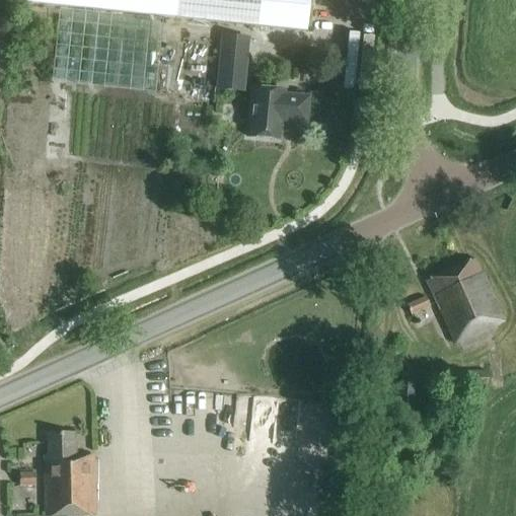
[(23,0),(308,29),(311,0),(23,0)]
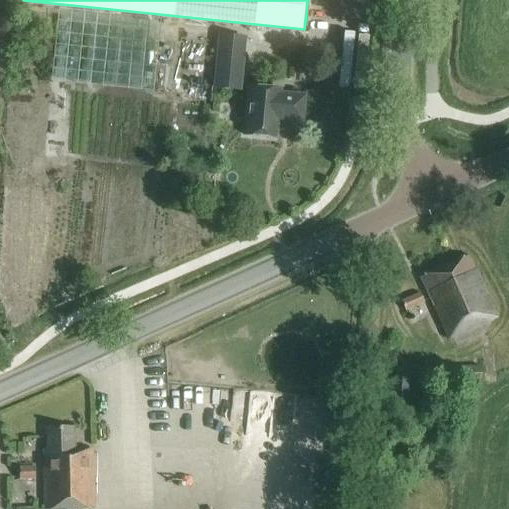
[(214,88),(243,91),(248,37),(219,34),(214,88)]
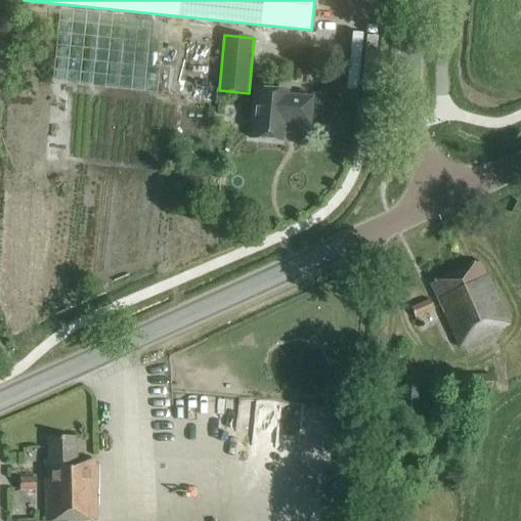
[(256,87),(252,135),(285,138),(286,122),(311,124),(314,96),(289,93),(289,90),(256,87)]
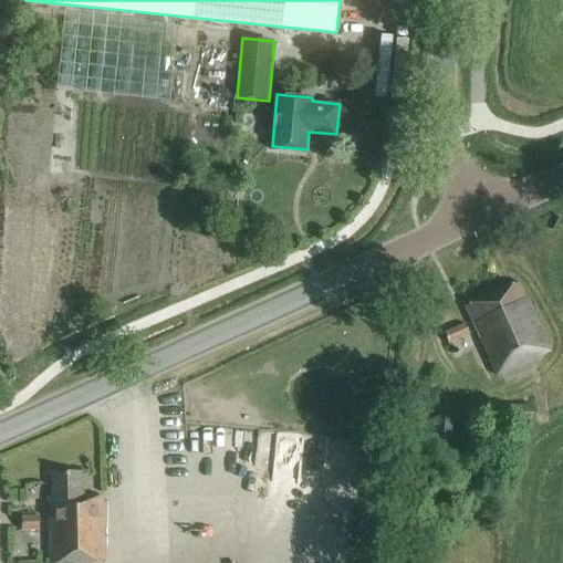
[(520,280),(467,304),(499,373),(552,348),(520,280)]
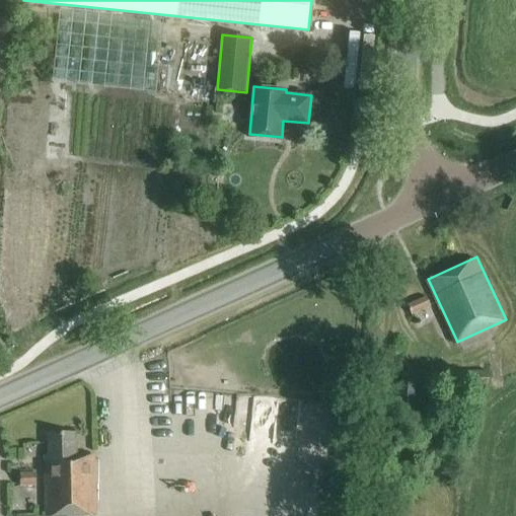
[(428,294),(409,303),(413,313),(432,304),(428,294)]
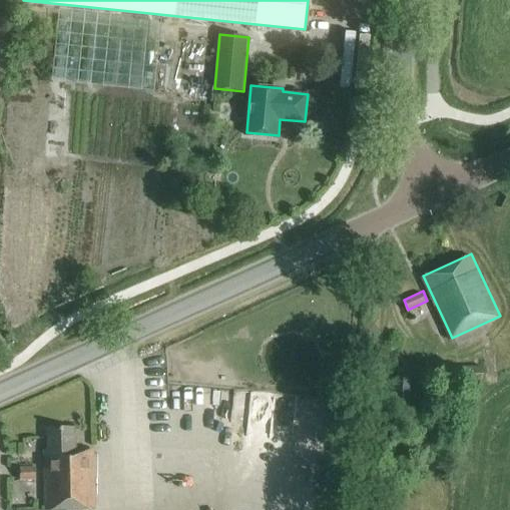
[(398,377),(397,395),(409,396),(410,378),(398,377)]
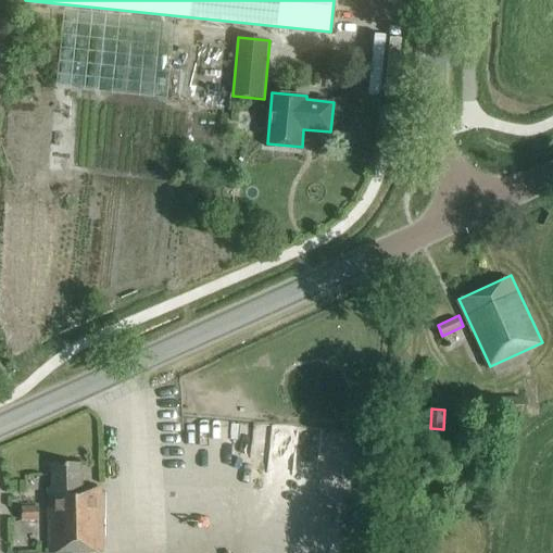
[(103,486),(83,486),(82,464),(49,465),(51,552),(104,548),(103,486)]
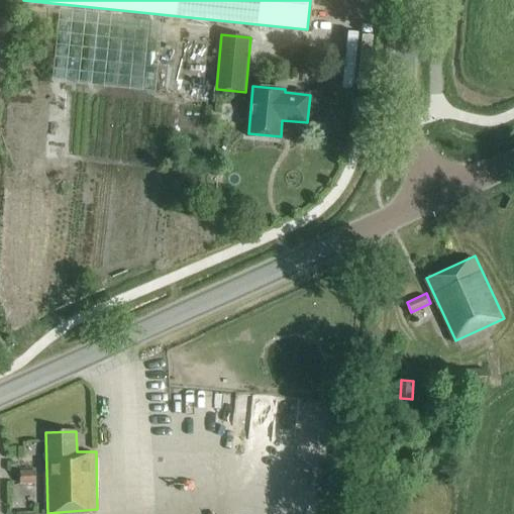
[(36,469),(20,470),(20,483),(36,483),(36,469)]
